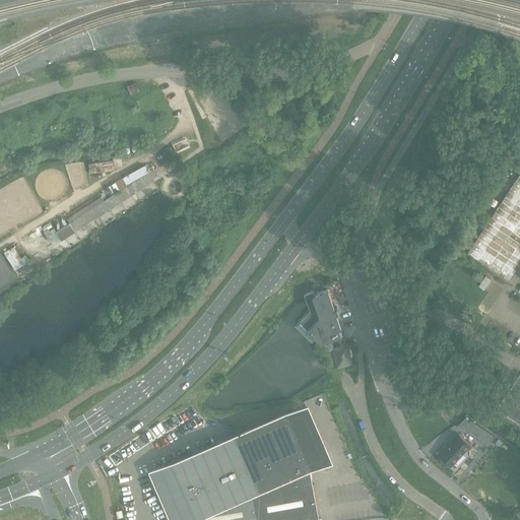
[(149,172),(149,173),(153,179),(154,180),(159,177),(154,169),(153,170),(149,163),(137,170),(124,177),(115,181),(115,182),(107,187),(111,194),(119,189),(120,190),(135,180),(149,172)]
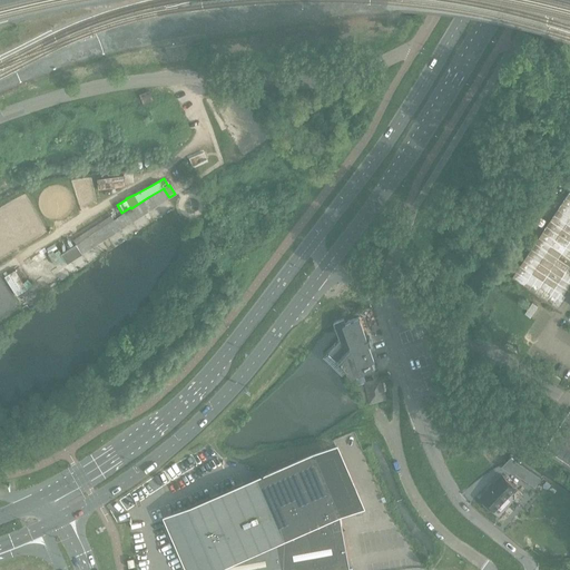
[(81,252),(168,196),(164,189),(62,254),(67,262),(81,252)]
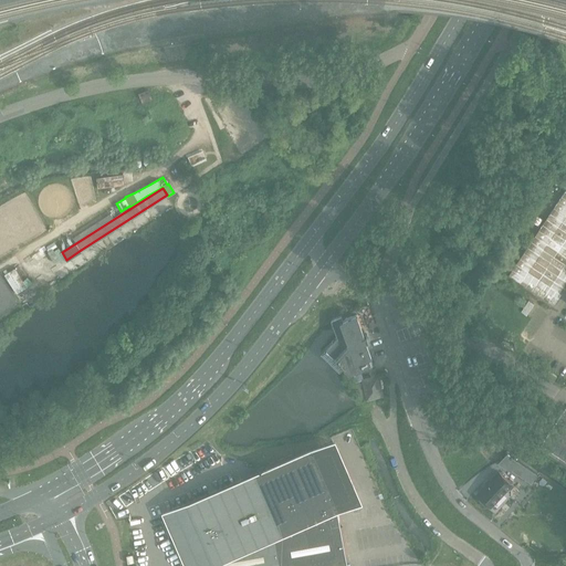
[(565,190),(509,275),(554,306),(565,287),(565,263),(565,264),(565,263),(565,190)]
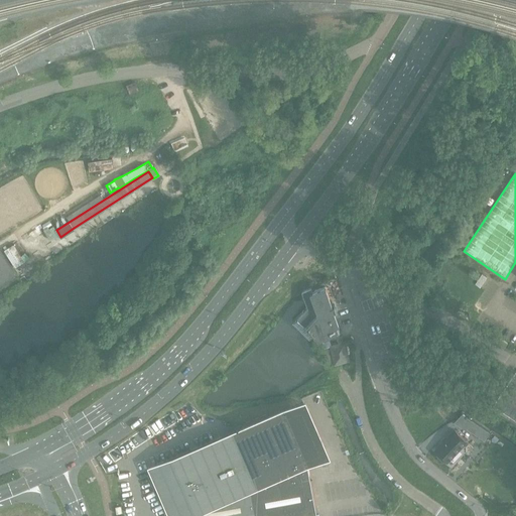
[(43,230),(50,241),(55,238),(48,227),(43,230)]
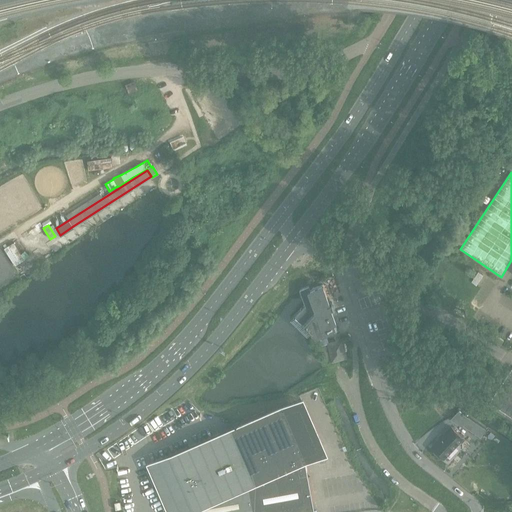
[(4,249),(15,266),(25,260),(14,242),(4,249)]
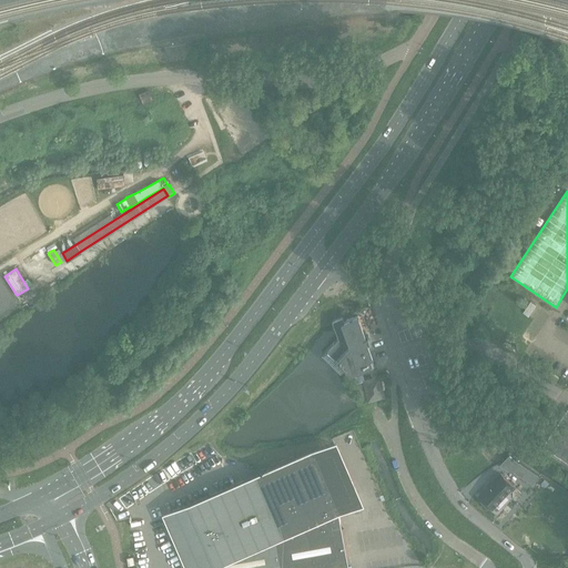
[(345,321),(344,317),(343,316),(332,320),(334,325),(338,338),(328,350),(335,356),(335,358),(345,368),(352,375),(375,366),(367,344),(371,343),(368,337),(363,331),(357,316),(345,321)]
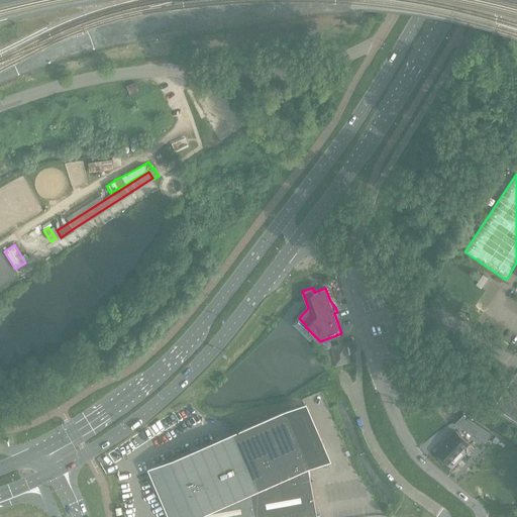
[(509,344),(499,337),(496,341),(506,348),(509,344)]
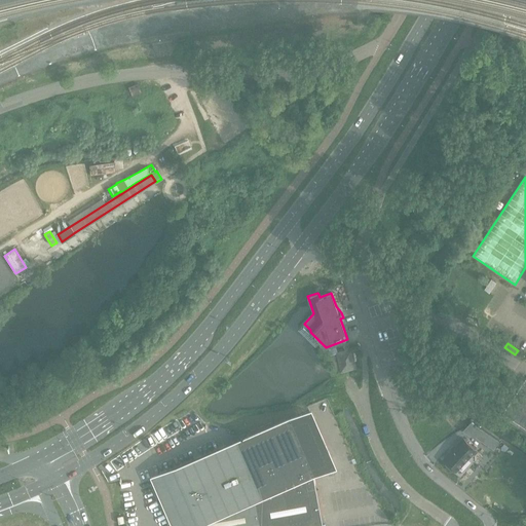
[(338,352),(338,353),(342,371),(355,368),(351,349),(338,352)]
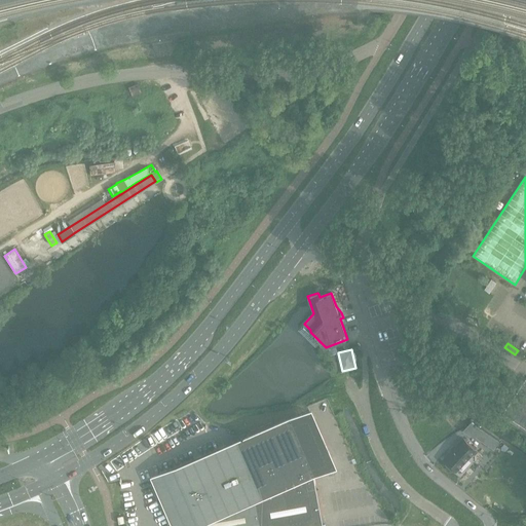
[(335,372),(342,371),(338,353),(330,355),(335,372)]
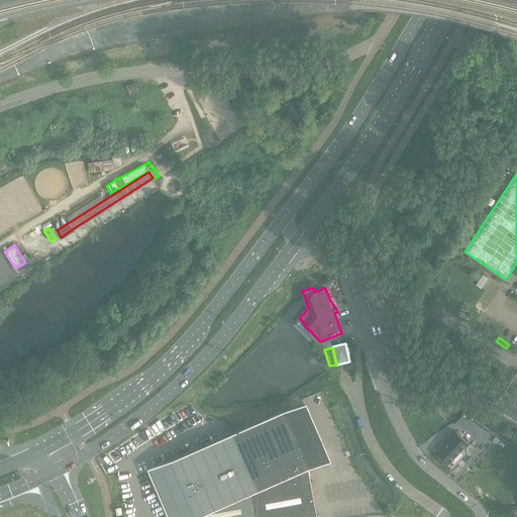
[(516,372),(516,374),(494,406),(516,421),(516,372)]
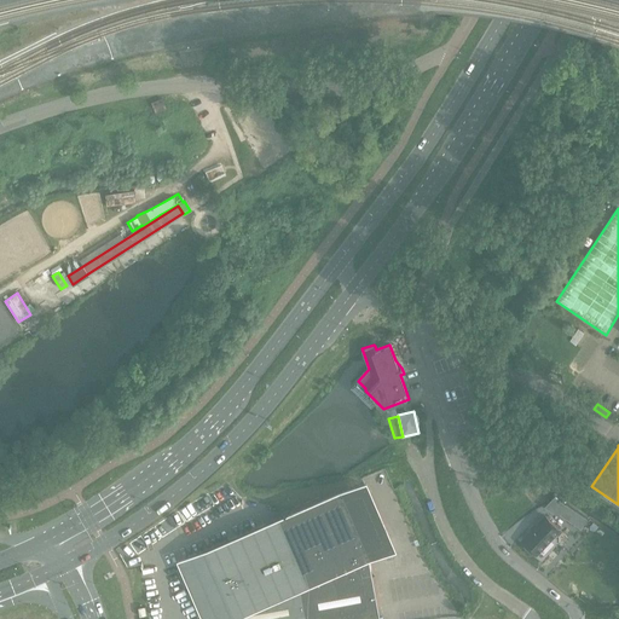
[(365,484),(288,518),(306,618),(369,618),(380,617),(368,548),(389,538),(365,484)]
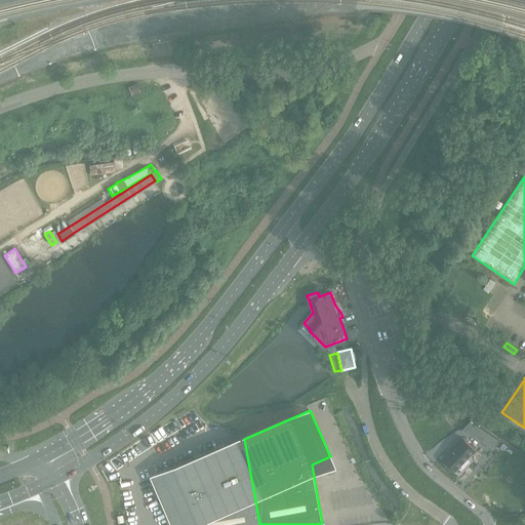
[(462,438),(443,459),(455,471),(475,449),(462,438)]
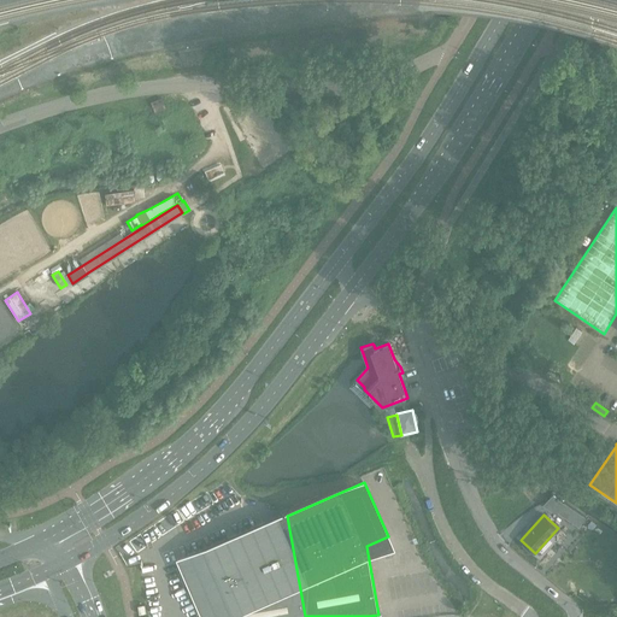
[(305,616),(287,516),(186,559),(194,577),(191,579),(193,585),(197,583),(209,613),(229,605),(230,616),(305,616)]
